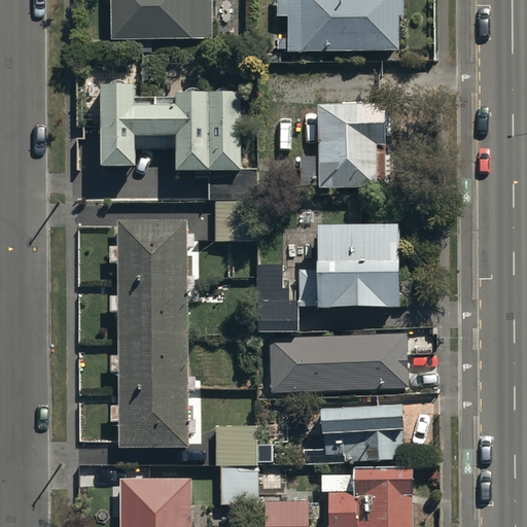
[(111,0),(112,39),(214,36),(213,24),(230,23),(229,0),(111,0)]
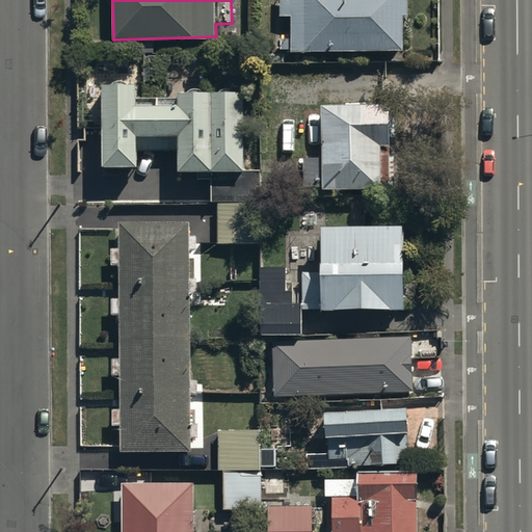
[(281,0),(281,17),(291,17),(291,50),(404,51),(404,16),(407,16),(407,0),(281,0)]
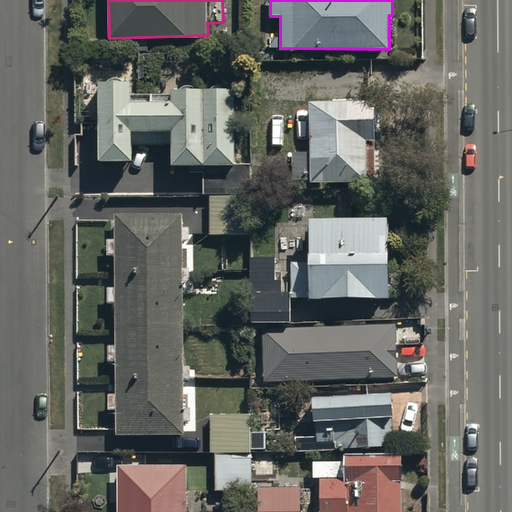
[(171,166),(202,165),(203,193),(251,192),(251,163),(236,163),(235,89),(173,90),(174,95),(132,95),(132,82),(99,81),(101,162),(133,161),(133,146),(171,146),(171,166)]
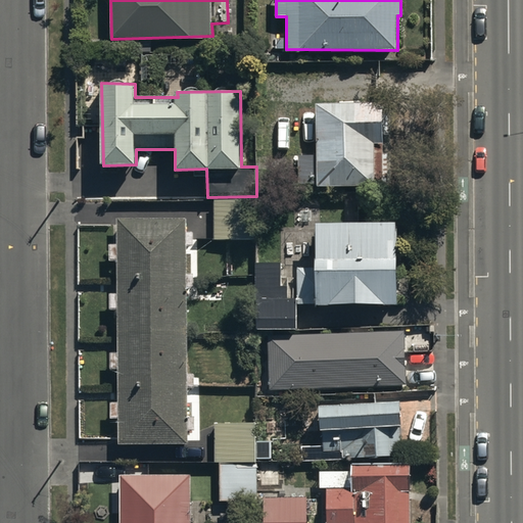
[(384,101),(317,102),(317,106),(299,106),(299,127),(317,127),(317,154),(298,154),(298,183),(317,183),(317,185),(384,185),(384,101)]
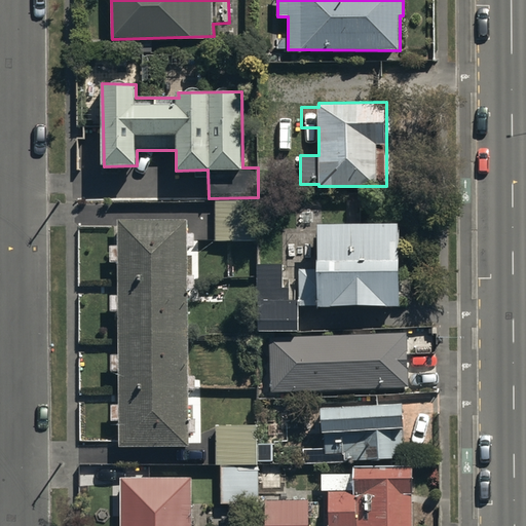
[(259,200),(216,200),(216,239),(259,239),(259,200)]
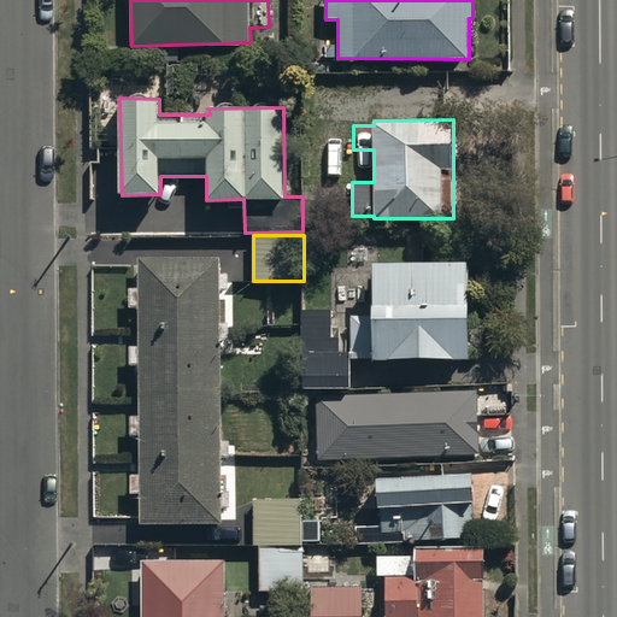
[(221,260),(140,259),(140,291),(130,291),(130,309),(140,309),(140,345),(130,345),(130,365),(139,365),(139,415),(129,416),(129,435),(140,435),(140,472),(131,472),(131,492),(139,492),(139,522),(221,522),(221,260)]
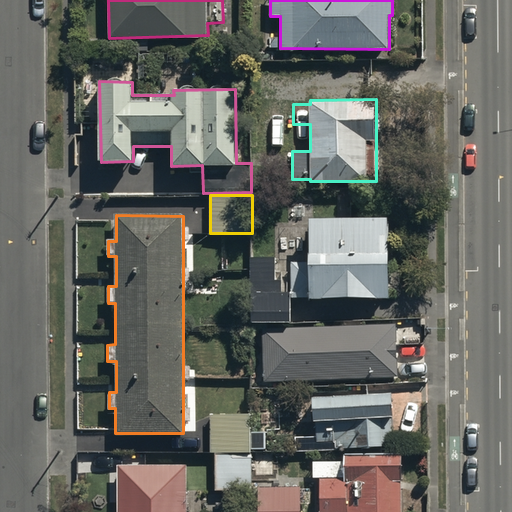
[(390,217),(310,218),(310,262),(292,262),(291,297),(390,298),(390,217)]
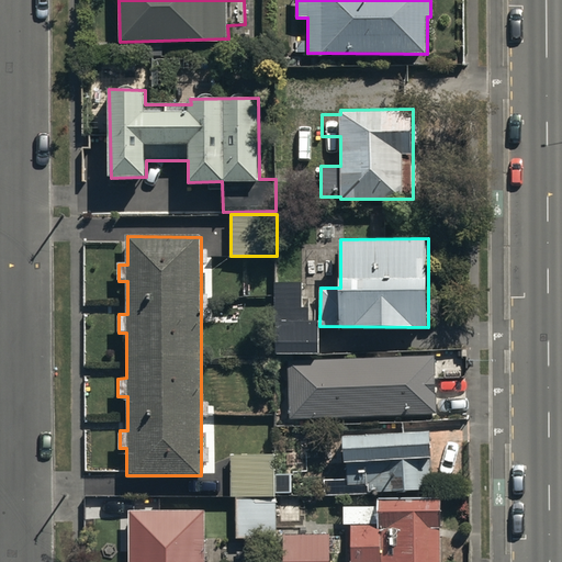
[(302,281),(276,281),(276,353),(318,353),(317,322),(307,322),(307,306),(302,307),(302,281)]
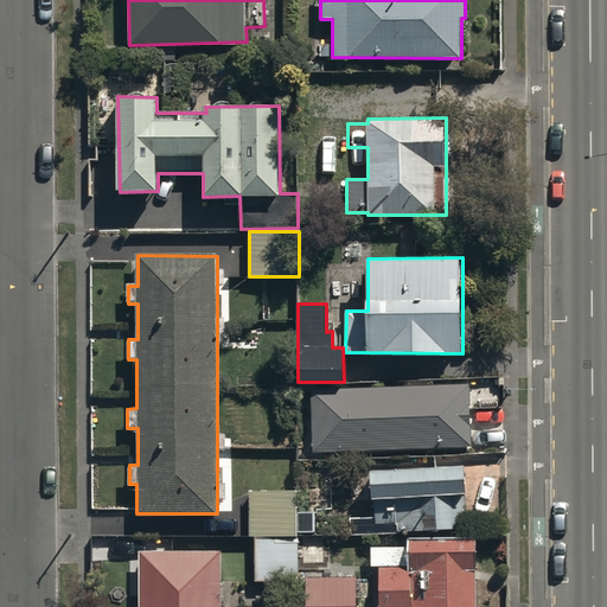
[(472,448),(471,416),(470,384),(343,388),(343,393),(312,393),(313,453),(472,448)]
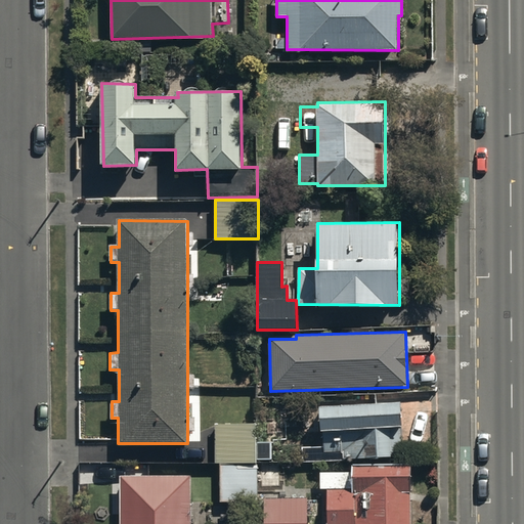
[(401,401),(320,405),(321,432),(323,432),(323,452),(343,452),(343,457),(392,457),(392,453),(402,453),(401,401)]
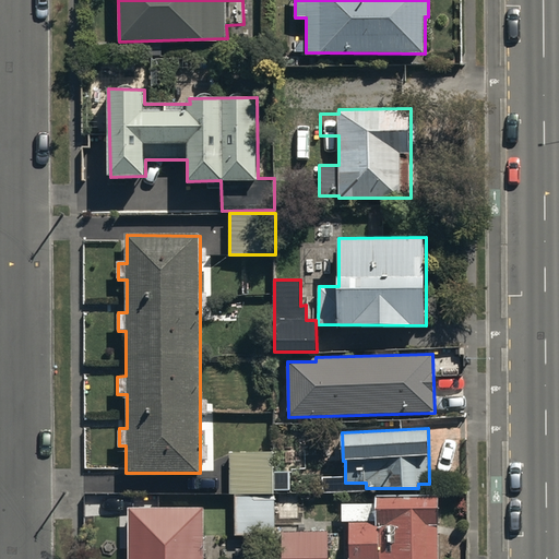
[(275,452),(229,452),(229,495),(237,495),(236,535),(274,535),(275,452)]
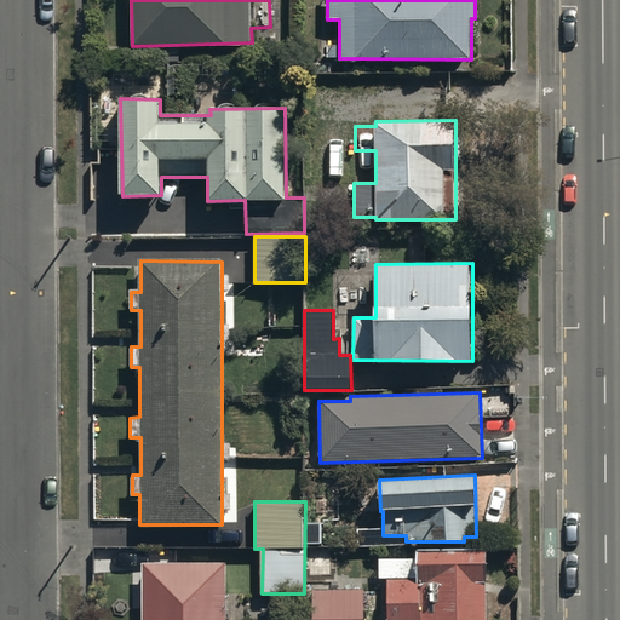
[(351,520),(313,520),(313,540),(351,539),(351,520)]
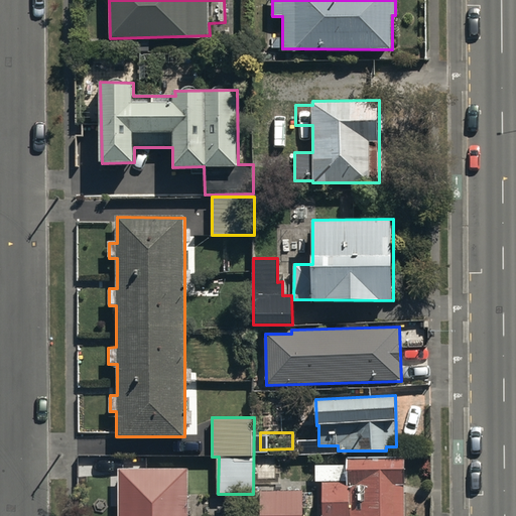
[(404,515),(405,456),(347,458),(347,465),(315,465),(315,482),(323,482),(321,515),(404,515)]
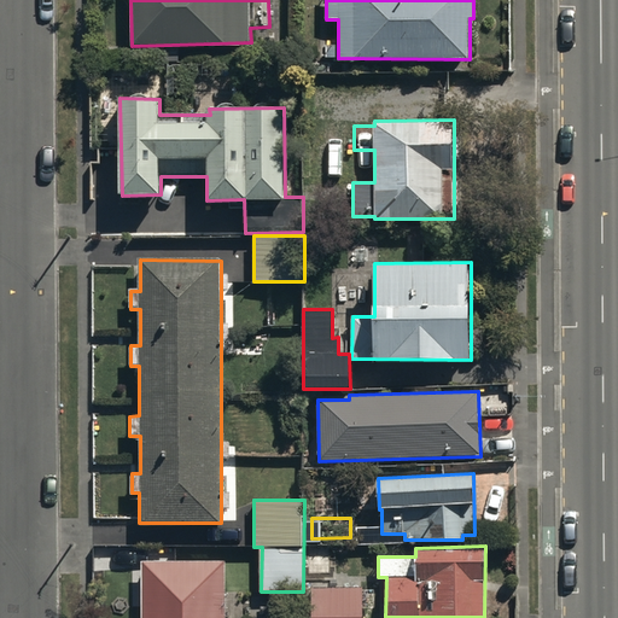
[(225,617),(226,558),(143,560),(143,617),(225,617)]
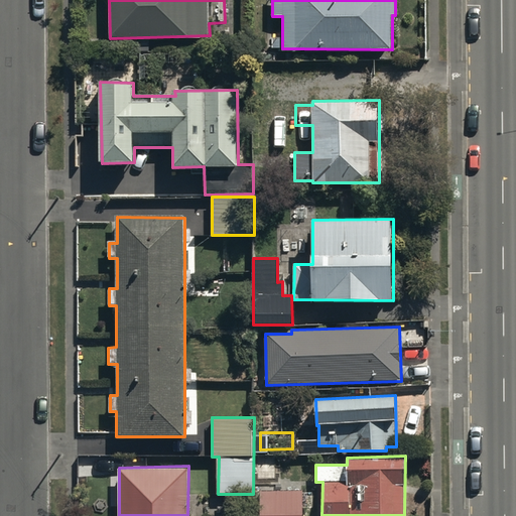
[(303,515),(303,491),(261,490),(261,515),(303,515)]
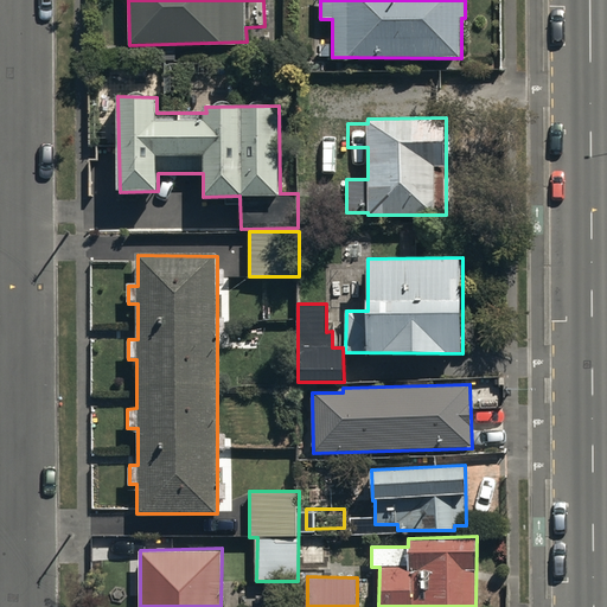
All buildings are outlined.
